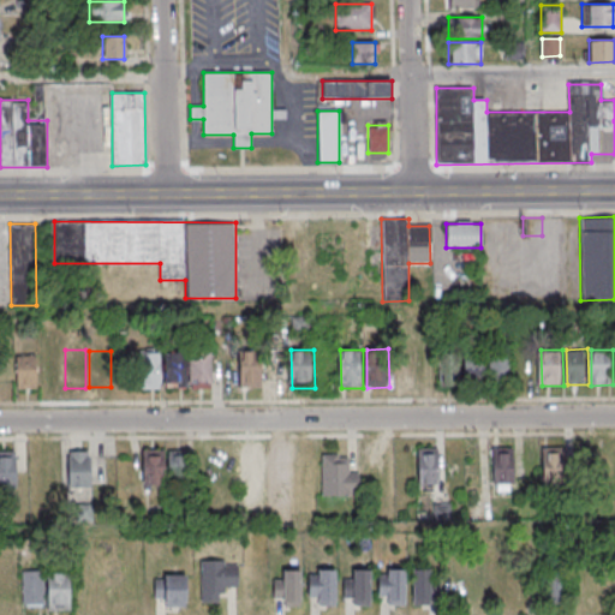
[(191,351),(214,351),(215,389),(192,389),(191,351)]
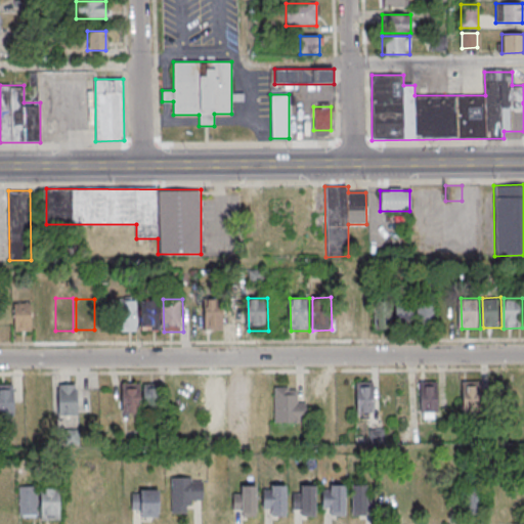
[(205,299),(224,299),(224,331),(206,332),(205,299)]
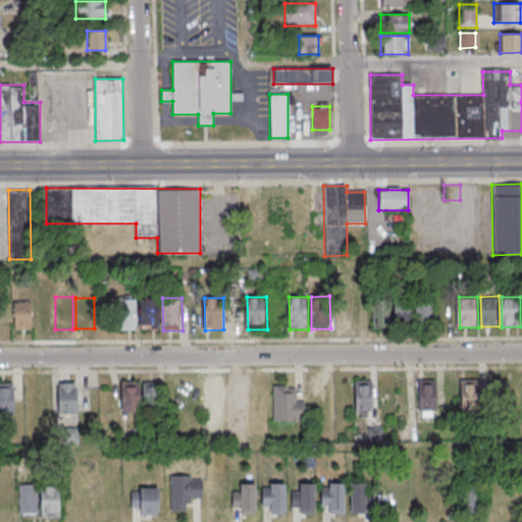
[(224,328),(242,328),(242,298),(224,298),(224,328)]
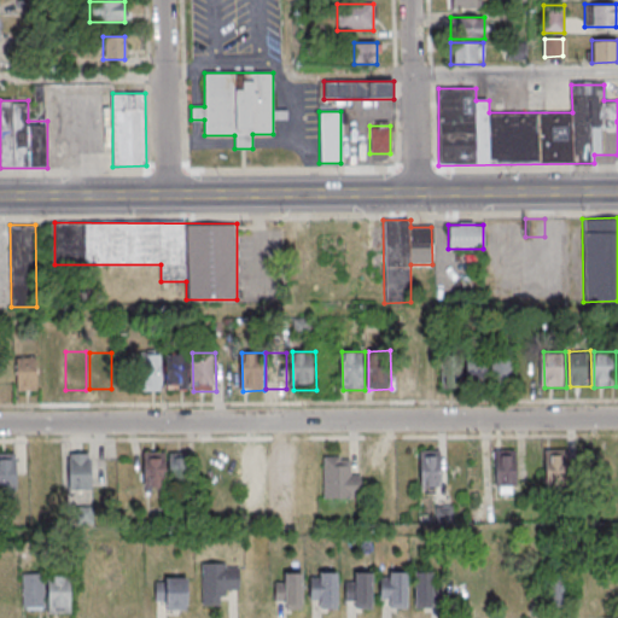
[(141,354),(163,354),(164,392),(143,392),(141,354)]
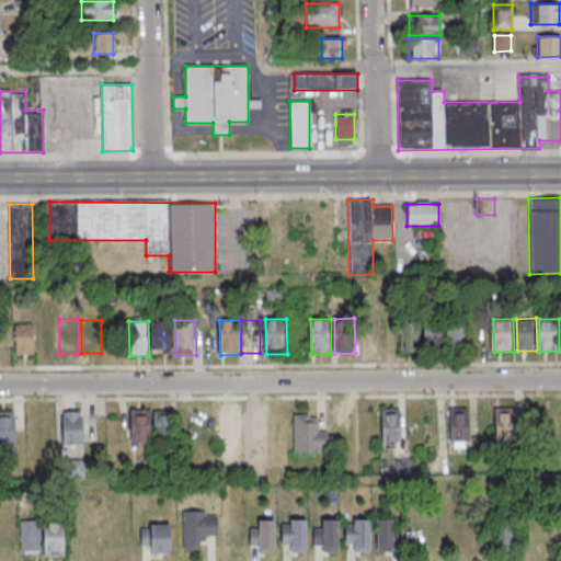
[(152,321),(172,321),(173,356),(152,356),(152,321)]
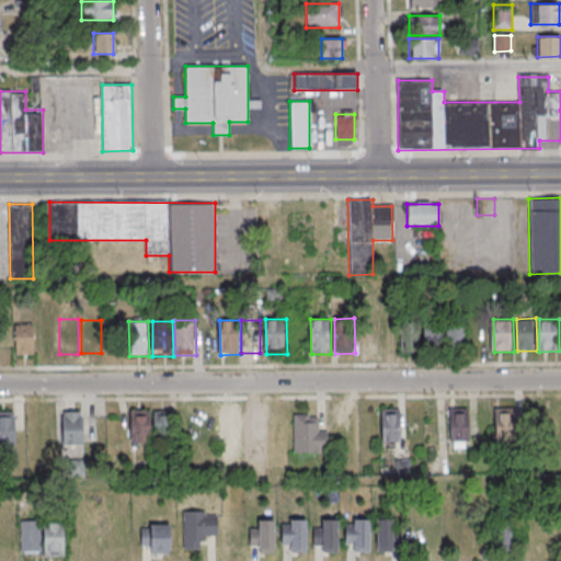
[(356,322),(356,353),(373,353),(373,322),(356,322)]
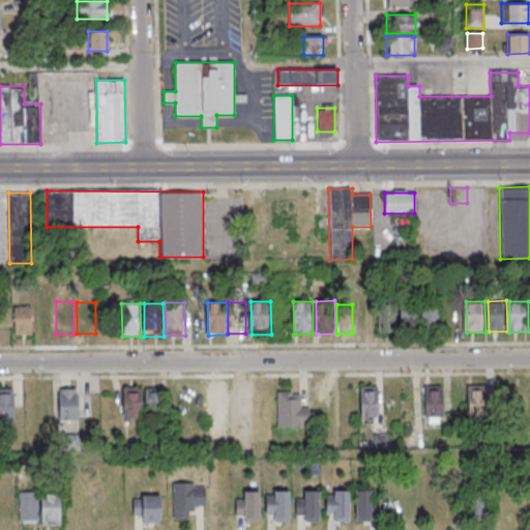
[(31,334),(31,305),(13,305),(13,334),(31,334)]
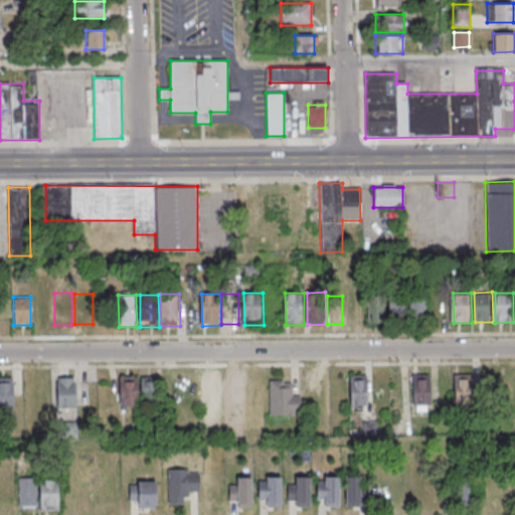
[(409,323),(425,323),(425,298),(409,298),(409,323)]
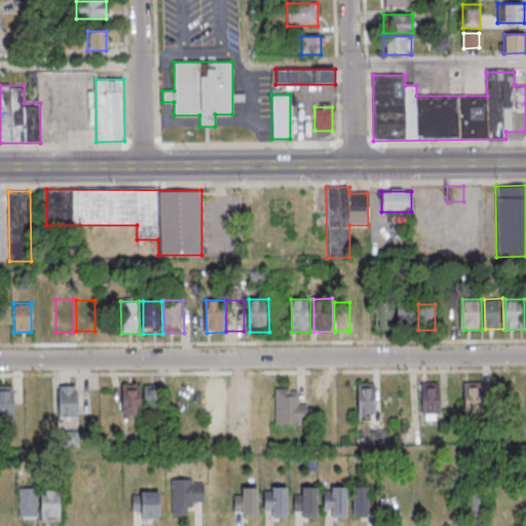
[(413,328),(413,307),(397,307),(397,328),(413,328)]
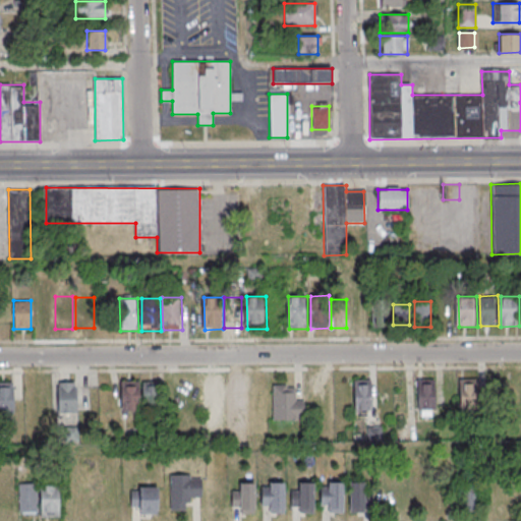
[(388,327),(388,305),(370,305),(370,327),(388,327)]
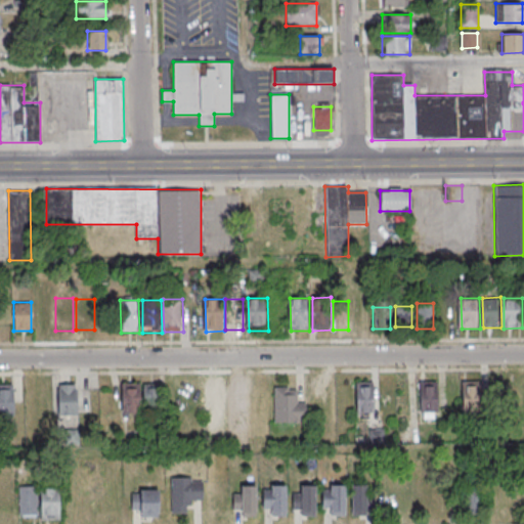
[(375,381),(355,382),(356,413),(376,413),(375,381)]
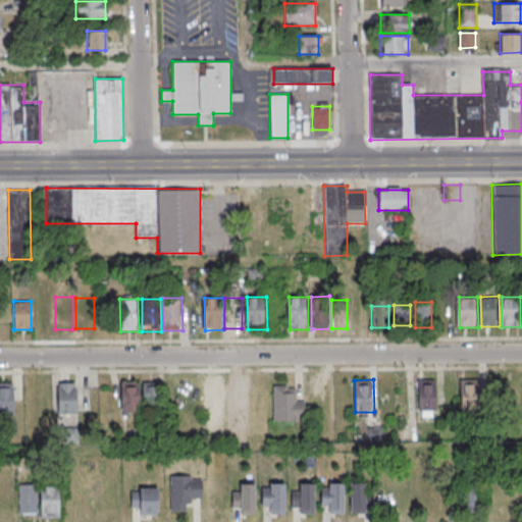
[(435,379),(418,379),(418,417),(435,417),(435,379)]
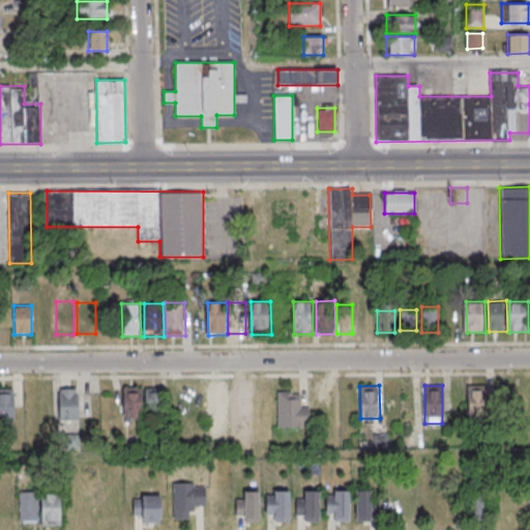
[(496,410),(496,385),(467,385),(467,410),(496,410)]
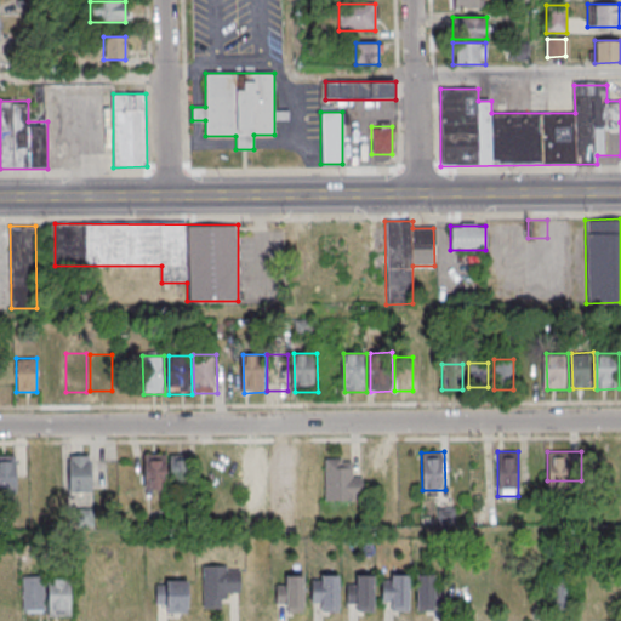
[(166,454),(144,454),(144,491),(166,491),(166,454)]
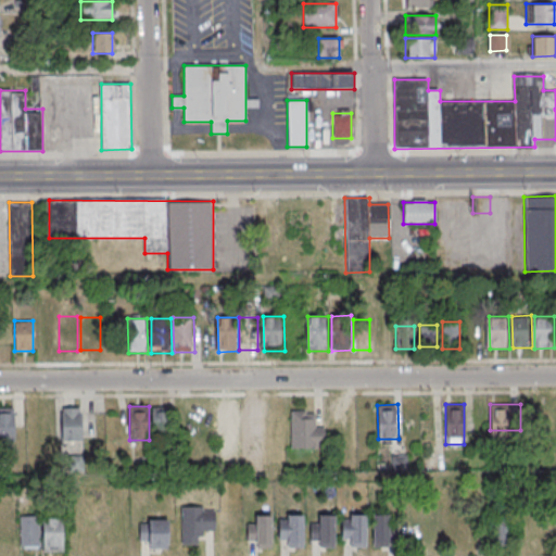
[(240,406),(219,406),(219,439),(240,439),(240,406)]
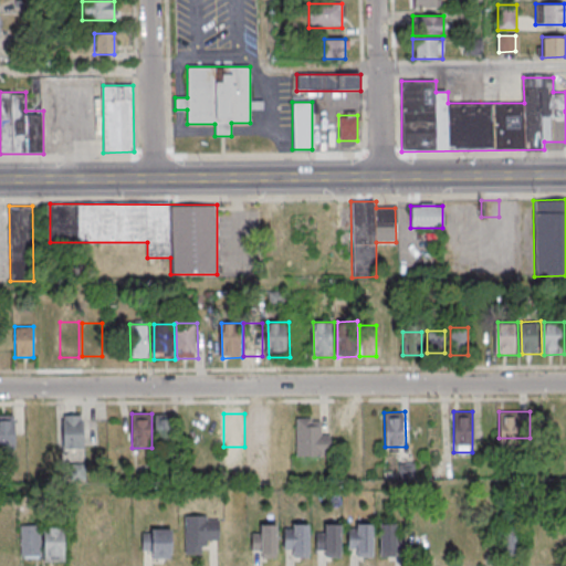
[(0,449),(14,449),(14,416),(0,415),(0,449)]
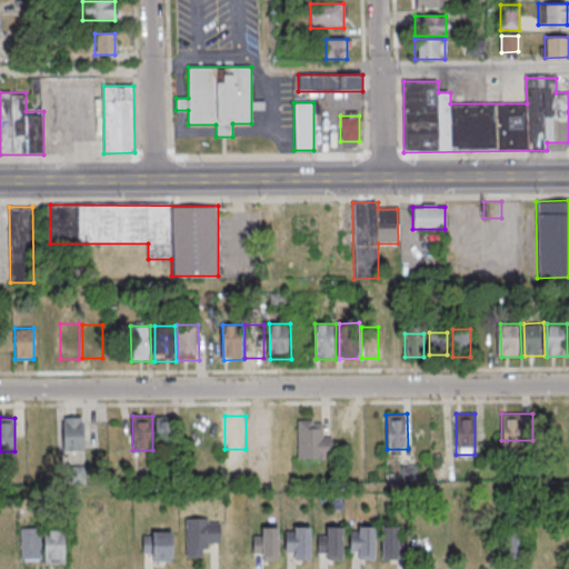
[(173,449),(173,417),(155,417),(155,449),(173,449)]
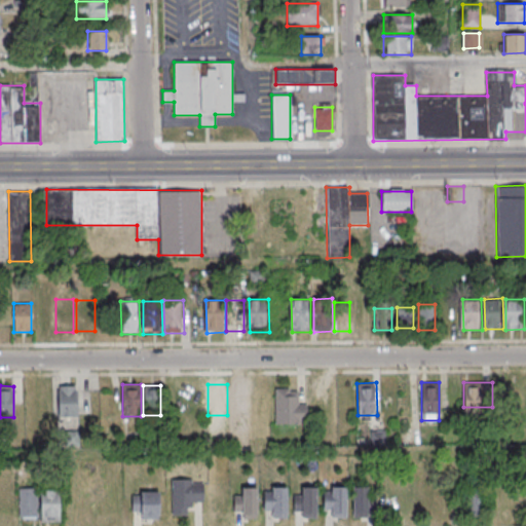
[(229,385),(229,411),(247,411),(247,385),(229,385)]
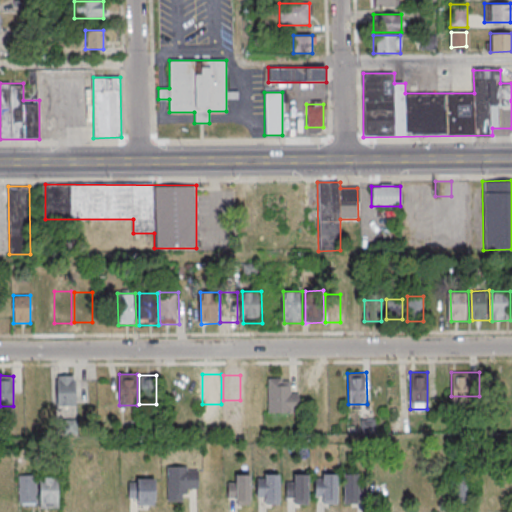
[(75,406),(74,376),(56,376),(56,406),(75,406)]
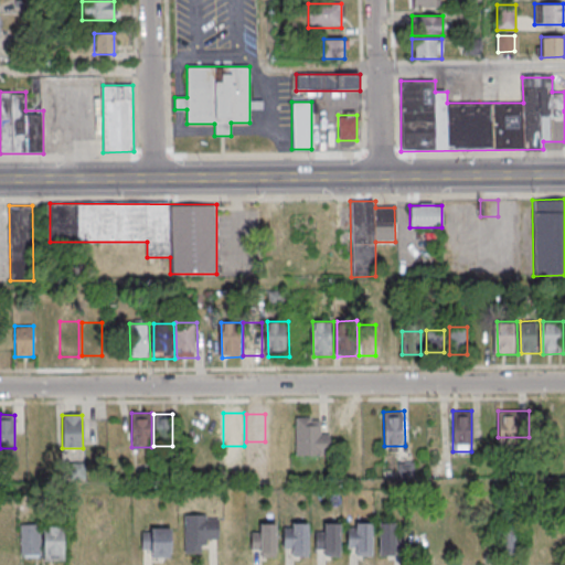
[(296,455),(329,455),(329,433),(320,433),(320,417),(296,417),(296,455)]
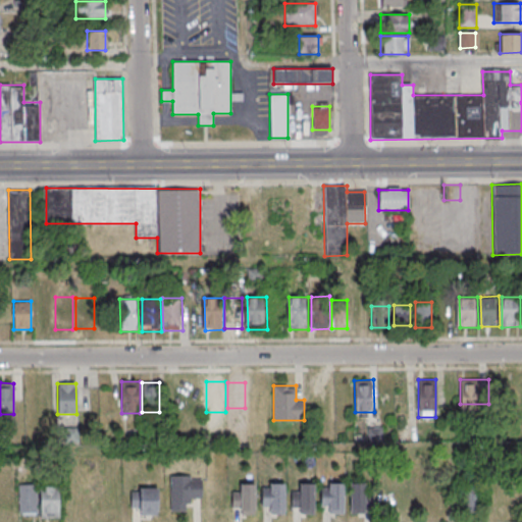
[(191,499),(202,499),(202,475),(169,475),(169,510),(191,510),(191,499)]
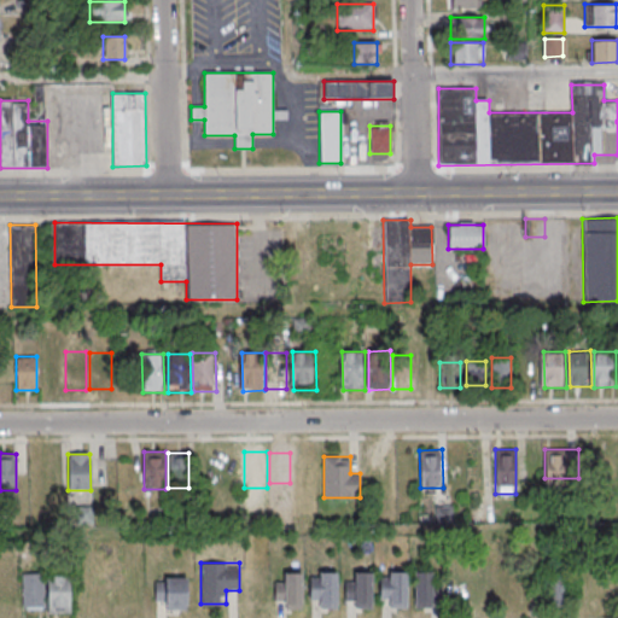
[(372,607),(372,571),(354,571),(354,582),(344,582),(344,607),(372,607)]
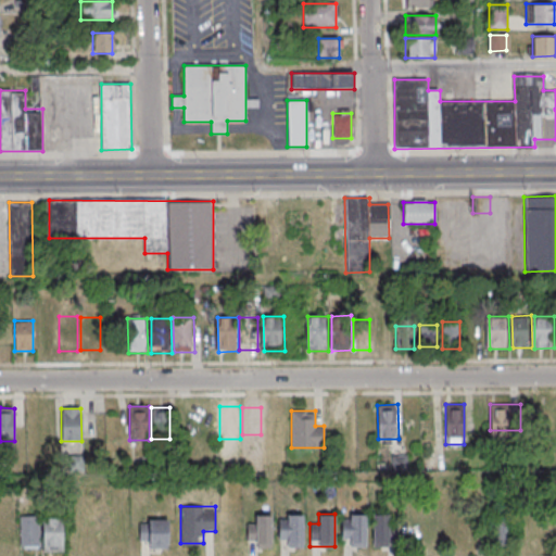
[(373,546),(395,546),(395,514),(373,514),(373,546)]
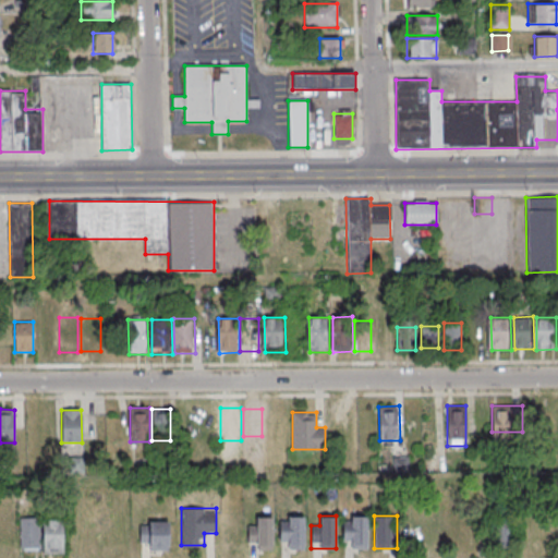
[(273,549),(273,517),(257,517),(257,526),(247,526),(247,549),(273,549)]
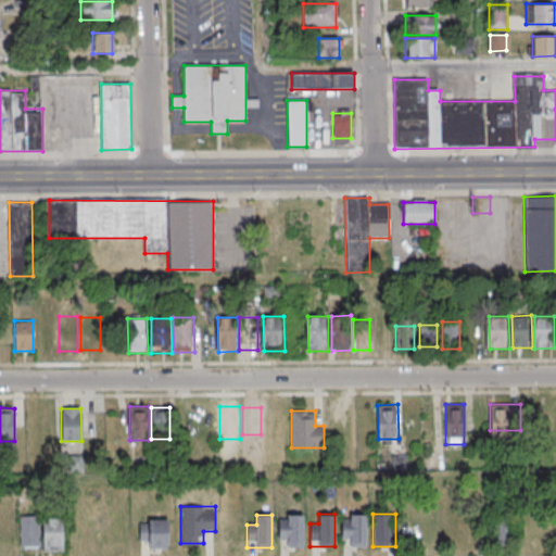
[(303,515),(279,515),(279,546),(303,546),(303,515)]
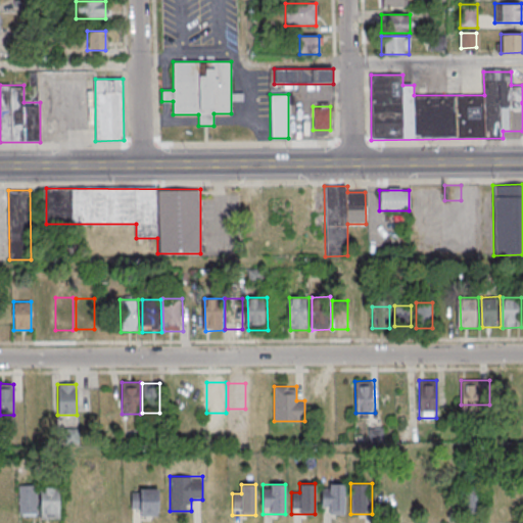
[(322,484),(322,514),(344,514),(344,484),(322,484)]
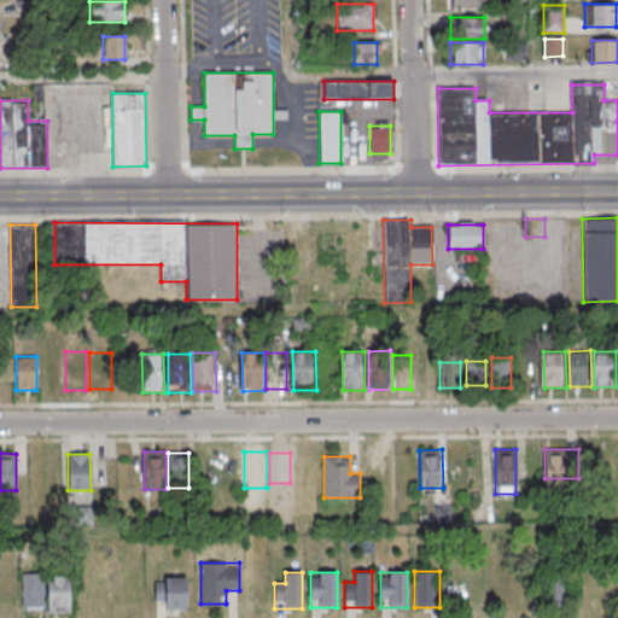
[(22,573),(22,608),(42,608),(42,573),(22,573)]
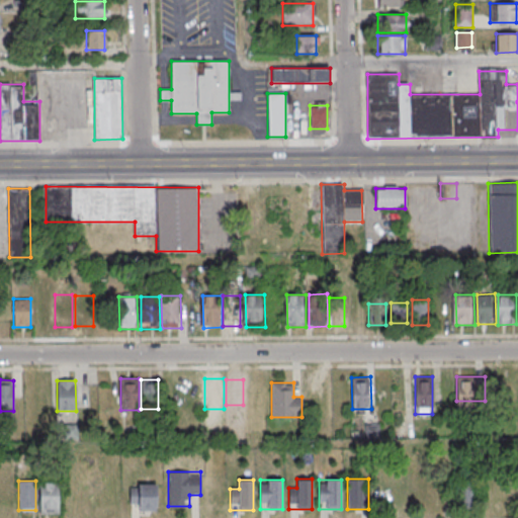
[(477,481),(459,481),(459,507),(477,507),(477,481)]
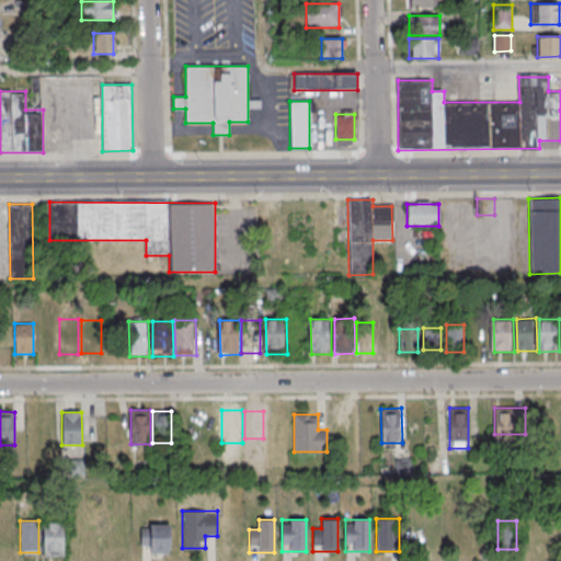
[(63,523),(44,523),(44,557),(63,557),(63,523)]
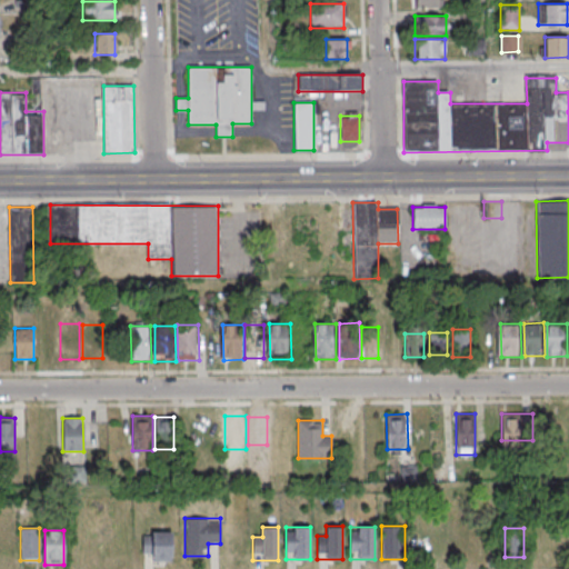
[(172,560),(172,532),(142,532),(142,560),(172,560)]
